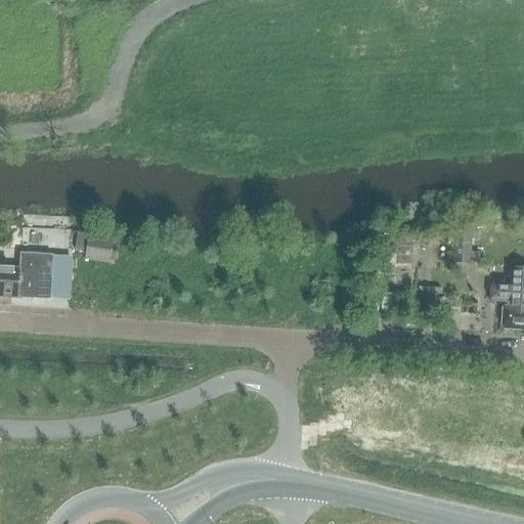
[(84,250),(83,259),(108,262),(112,237),(75,232),(73,249),(84,250)]
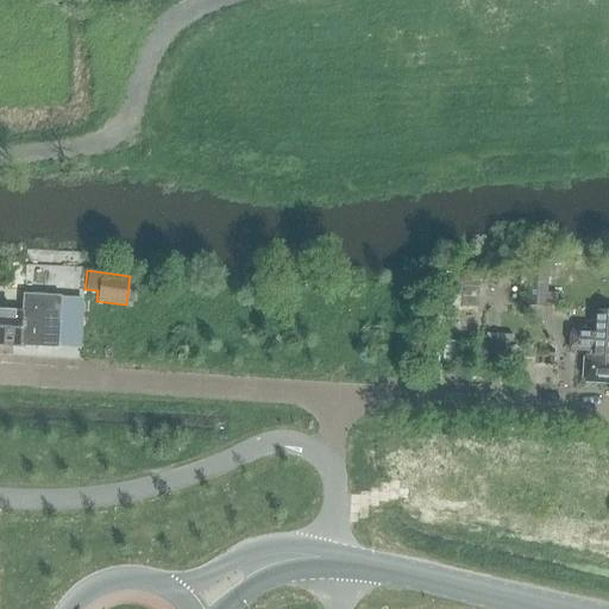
[(0,344),(56,346),(58,296),(23,295),(23,314),(0,312),(0,344)]
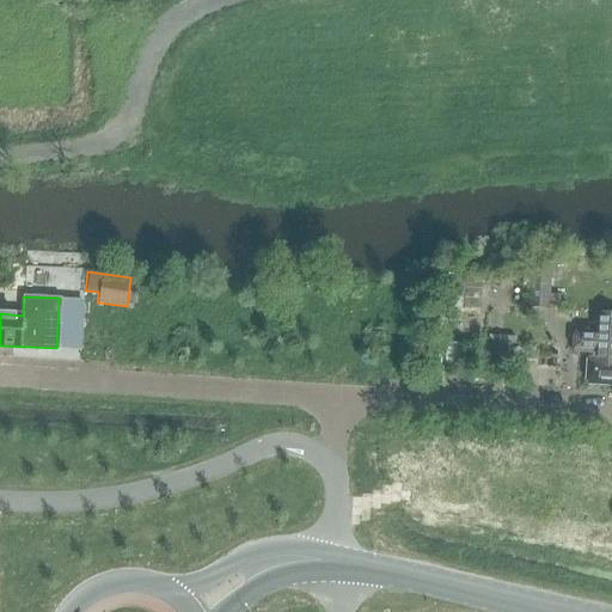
[(586,381),(611,383),(611,313),(597,313),(595,334),(594,334),(594,337),(577,337),(576,349),(593,350),(593,356),(587,356),(586,381)]
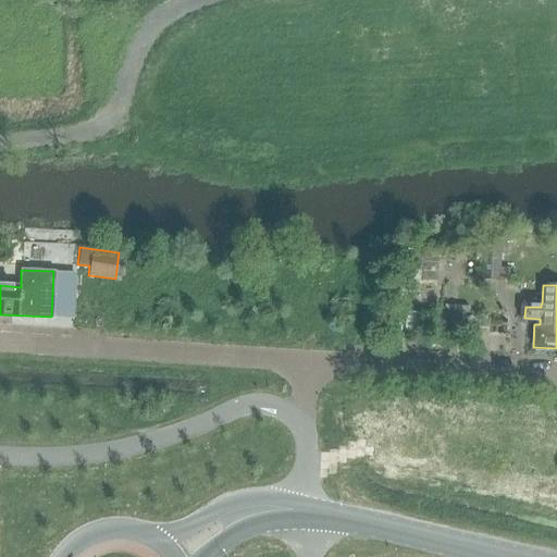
[(412,311),(412,325),(429,325),(430,311),(412,311)]
